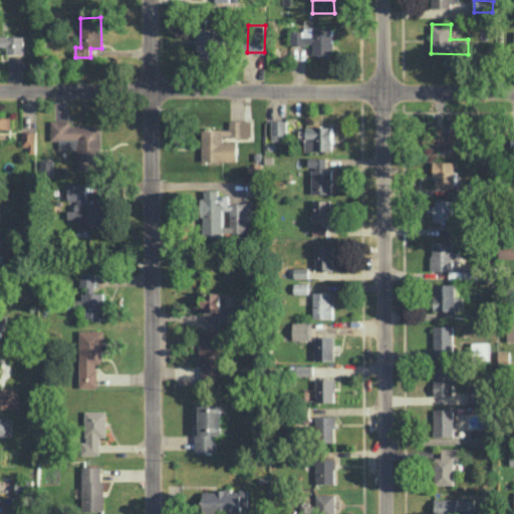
[(332,26),(303,27),(303,31),(291,31),(291,44),(313,43),(313,54),(333,53),(332,26)]
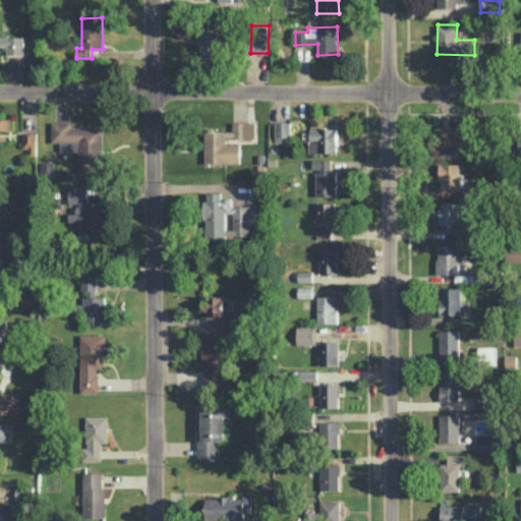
[(227,49),(226,31),(201,31),(203,59),(221,58),(220,49),(227,49)]
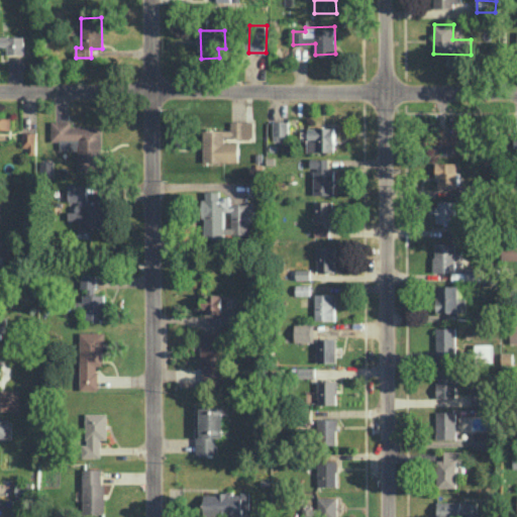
[(23,36),(0,35),(0,44),(6,44),(6,54),(23,54),(23,36)]
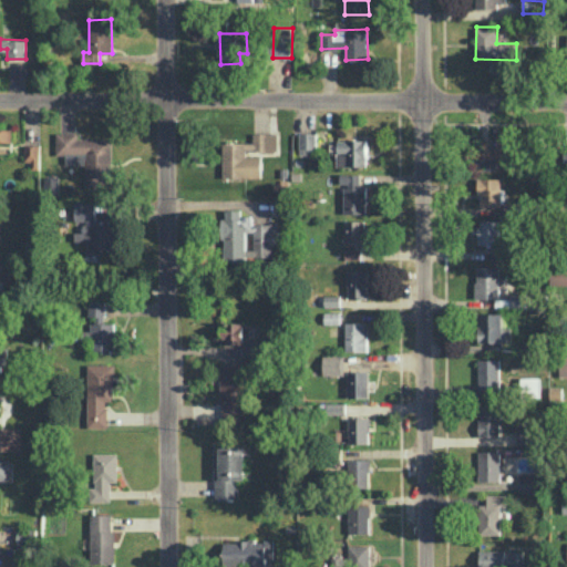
[(0,141),(12,141),(12,129),(0,129),(0,141)]
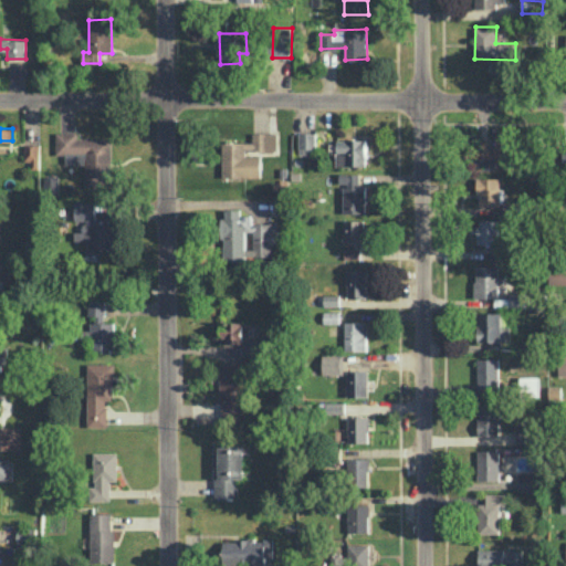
[(112,137),(79,138),(77,132),(56,133),(56,154),(65,154),(65,164),(85,164),(85,186),(112,186),(112,137)]
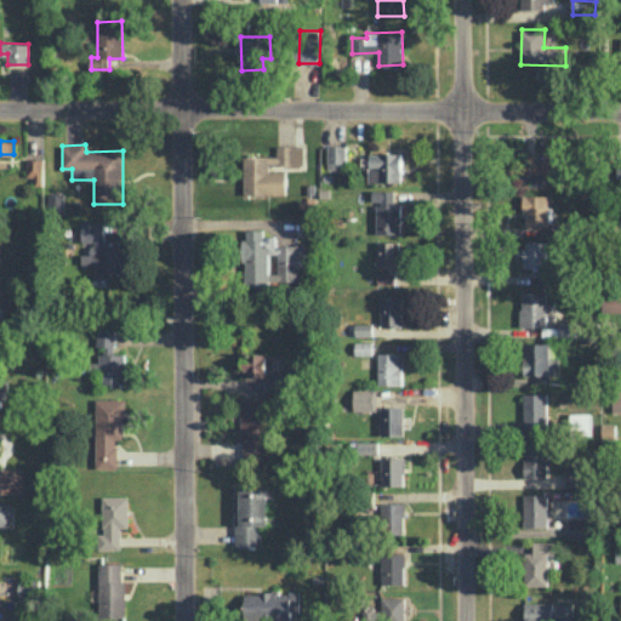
[(243,194),(286,194),(286,167),(305,167),(305,146),(277,146),(277,155),(244,155),(243,194)]
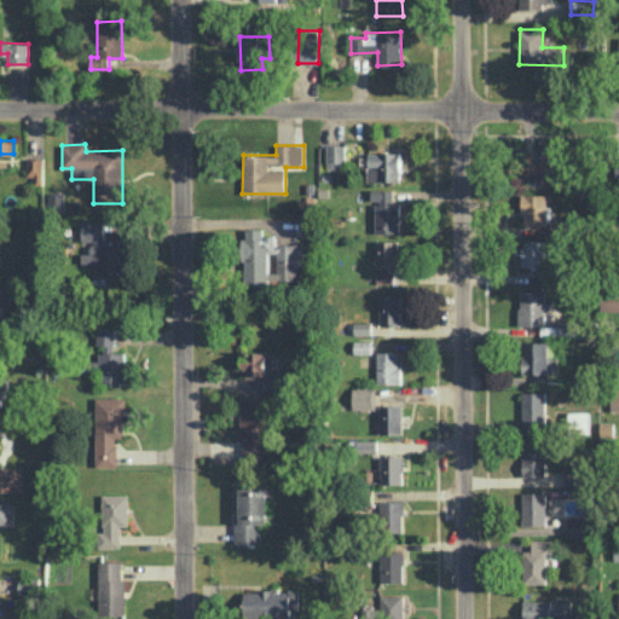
[(345,145),(328,145),(328,166),(346,166),(345,145)]
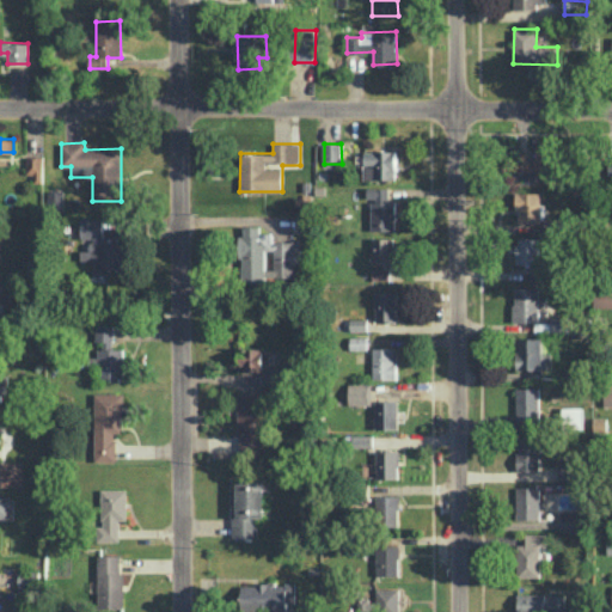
[(365,179),(396,179),(396,150),(363,151),(365,179)]
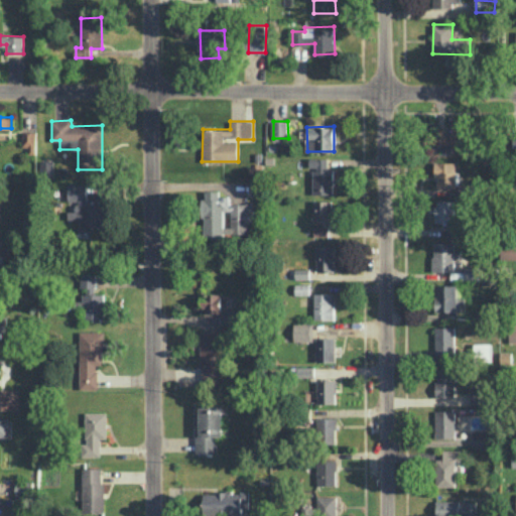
[(434,128),(434,143),(450,144),(450,147),(469,148),(470,128),(434,128)]
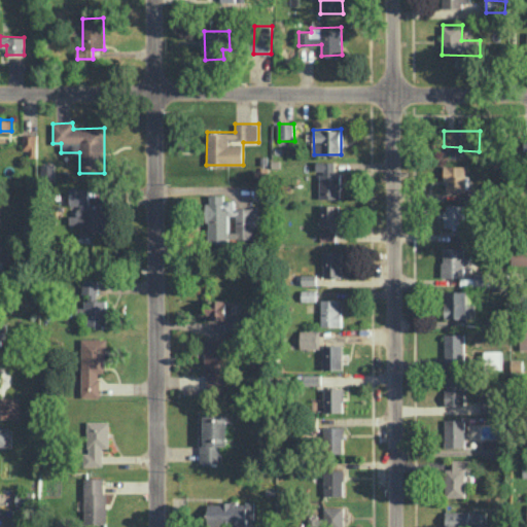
[(37,156),(36,134),(23,134),(23,149),(29,149),(29,156),(37,156)]
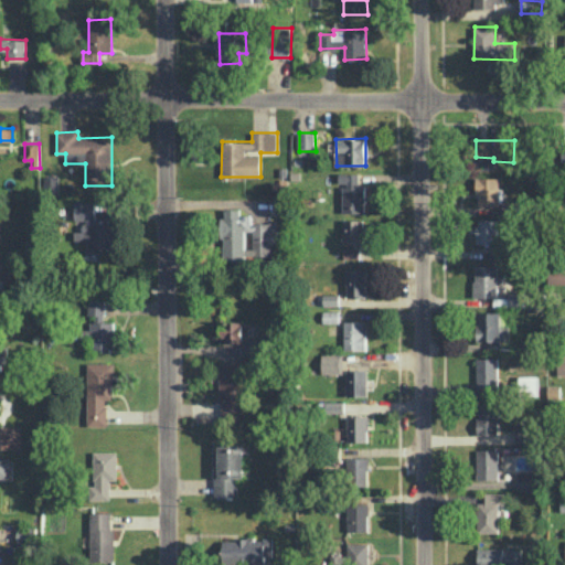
[(44,193),(59,194),(59,172),(45,172),(44,193)]
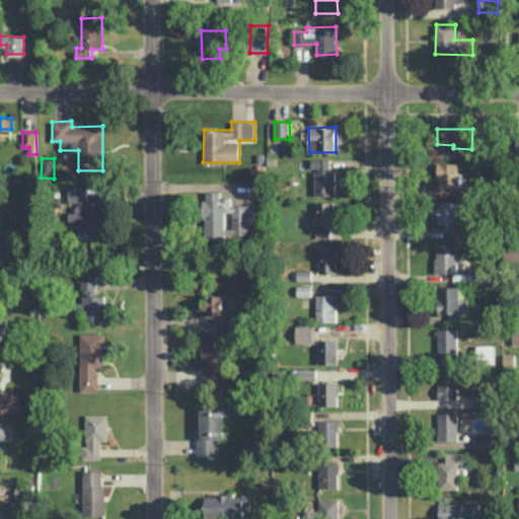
[(315,168),(315,195),(336,195),(336,170),(329,170),(329,158),(311,159),(311,168),(315,168)]
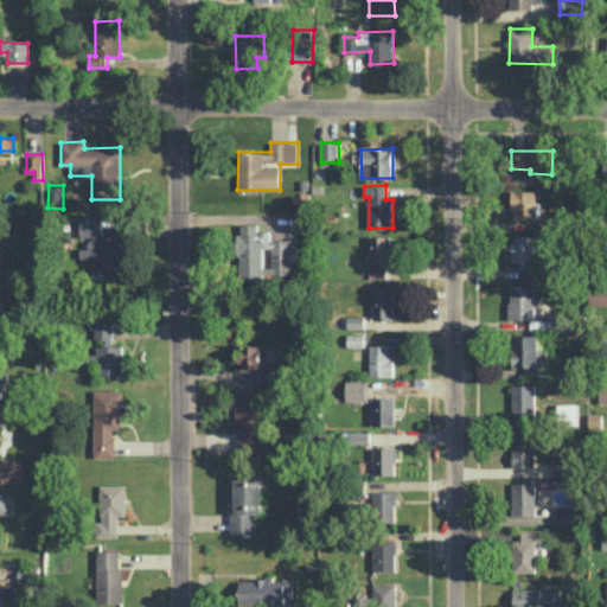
[(536,191),(512,190),(512,219),(541,221),(541,202),(536,200),(536,191)]
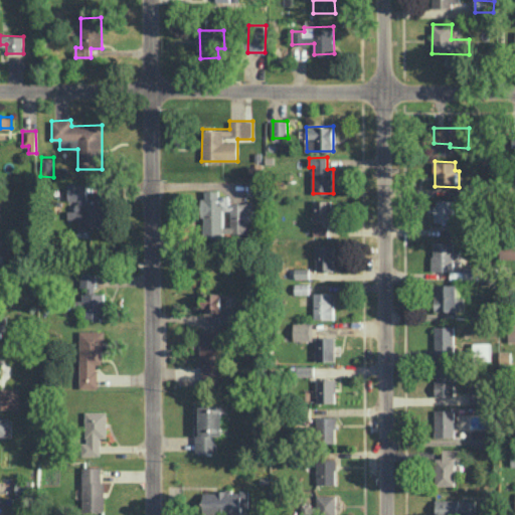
[(87,183),(68,183),(68,199),(76,199),(76,210),(68,210),(68,218),(78,218),(78,230),(92,230),(92,225),(105,225),(105,201),(87,201),(87,183)]
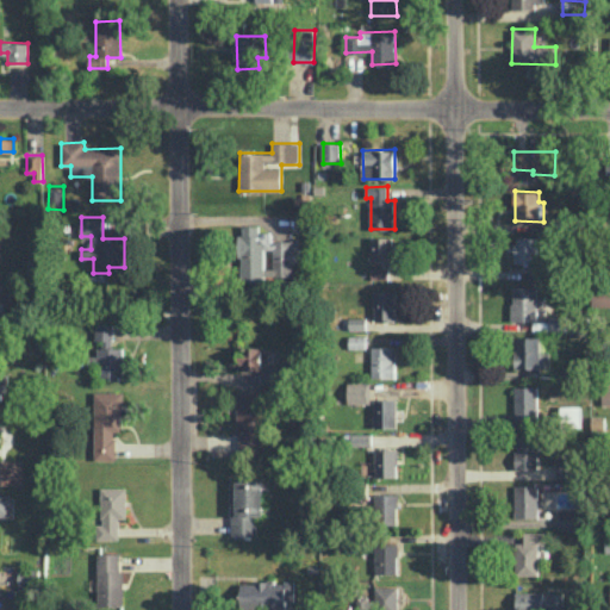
[(560,217),(543,217),(543,230),(560,230),(560,217)]
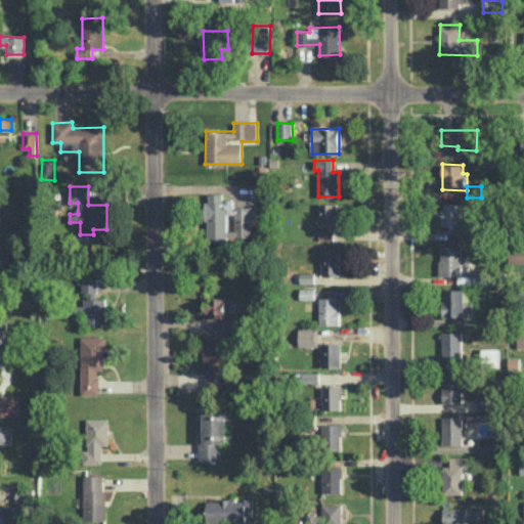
[(208,241),(227,239),(226,214),(233,214),(234,237),(252,236),(251,225),(263,224),(262,213),(256,213),(256,206),(232,207),(232,199),(223,200),(222,192),(205,193),(208,241)]
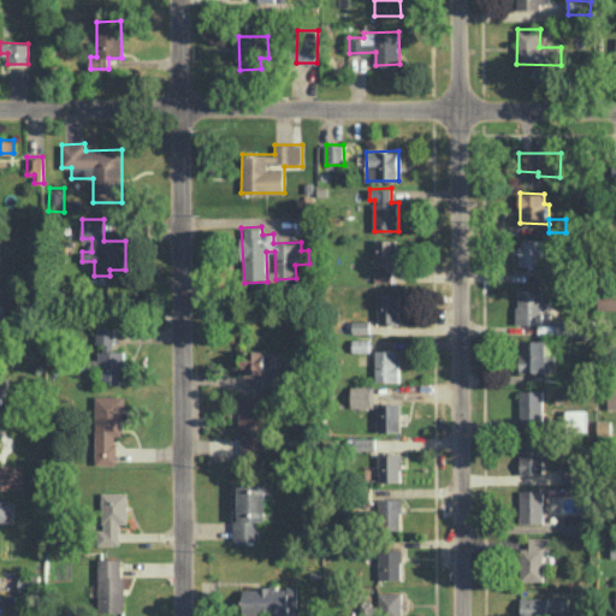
[(397,238),(375,238),(375,265),(397,265),(397,238)]
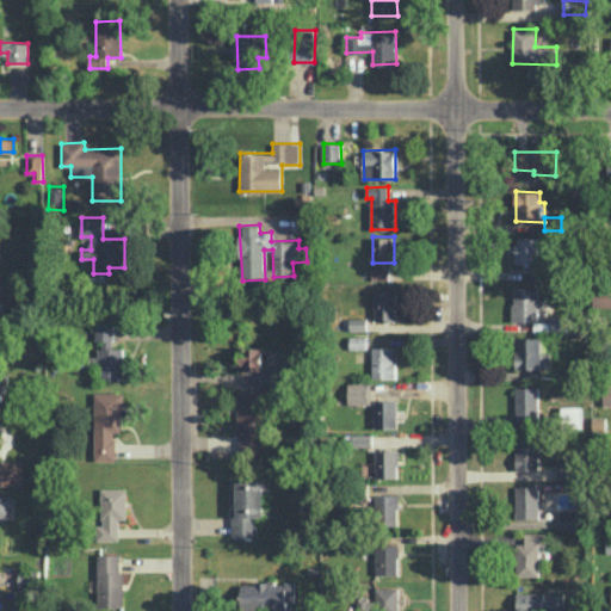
[(539,263),(539,238),(519,236),(519,263),(539,263)]
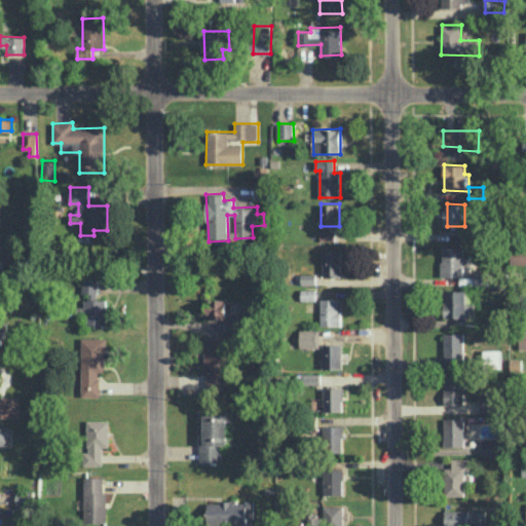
[(335,239),(335,231),(321,231),(321,239),(335,239)]
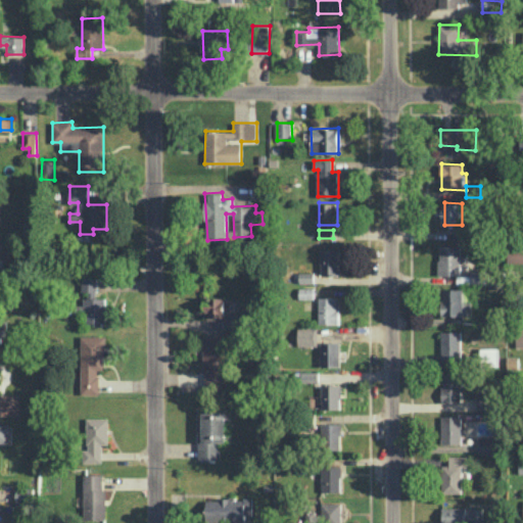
[(461,245),(438,246),(439,275),(461,275),(461,245)]
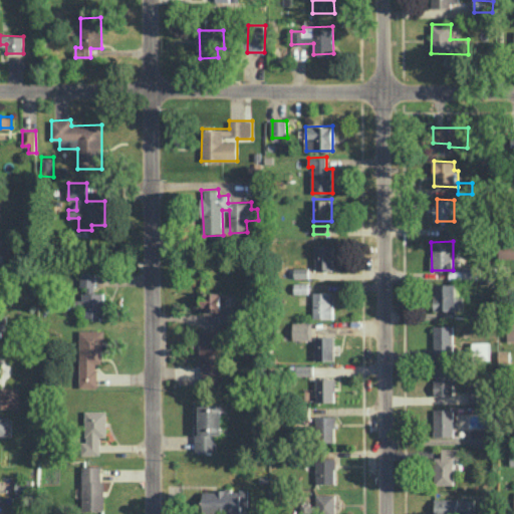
[(513,244),(499,244),(499,258),(513,258),(513,244)]
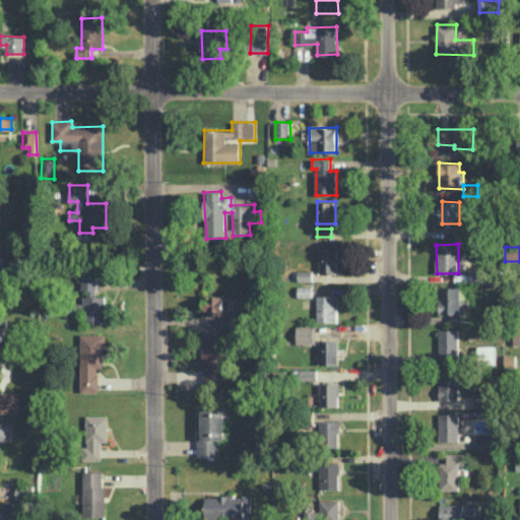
[(319,248),(319,272),(337,272),(337,248),(319,248)]
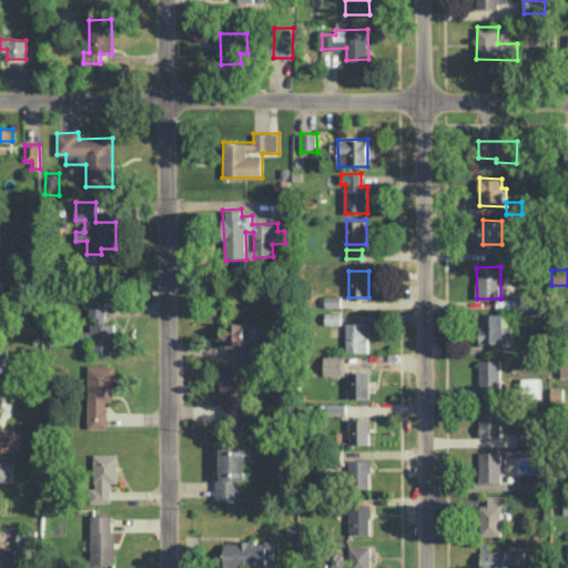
[(527,293),(511,294),(511,306),(527,306),(527,293)]
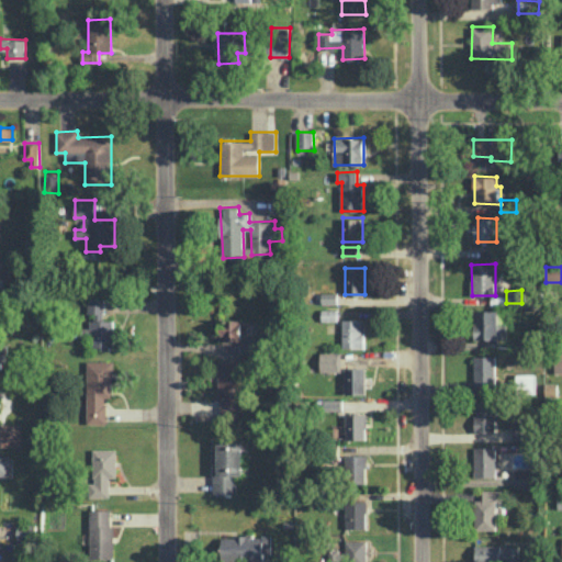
[(338,292),(322,292),(322,303),(338,304),(338,292)]
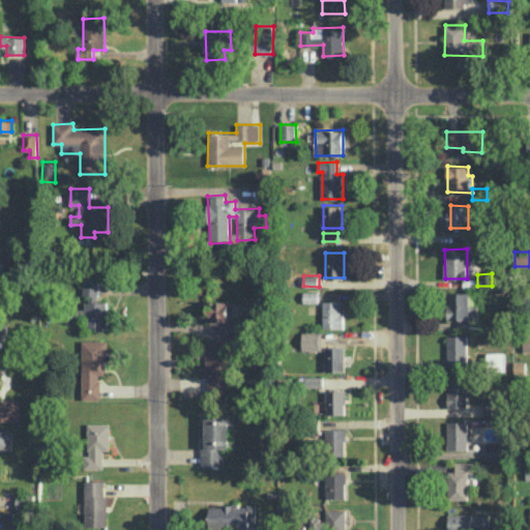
[(108,327),(108,301),(98,301),(98,278),(83,278),(83,296),(86,296),(86,308),(77,308),(77,327),(108,327)]
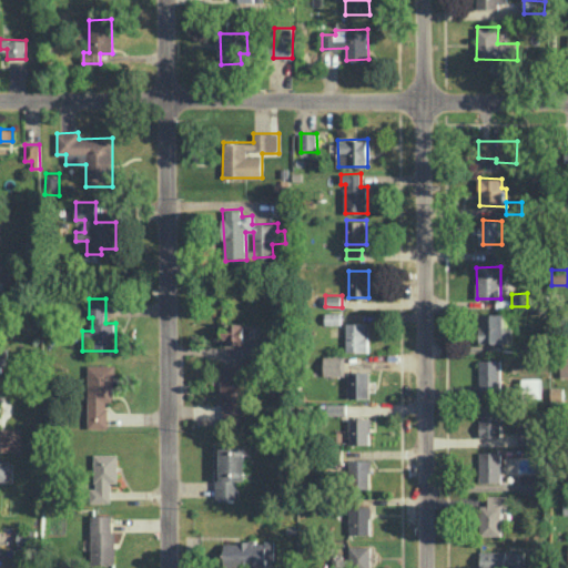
[(341,313),(325,312),(325,324),(341,324),(341,313)]
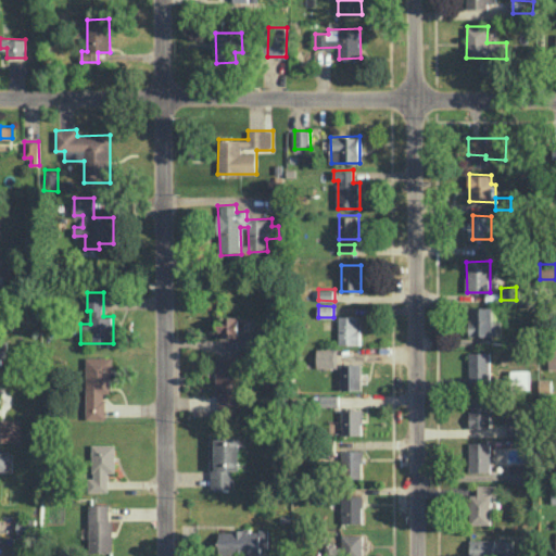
[(469,306),(469,336),(502,335),(501,319),(493,319),(493,306),(469,306)]
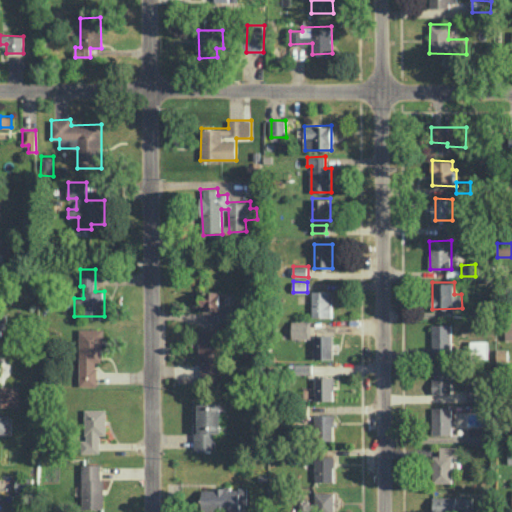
[(201,310),(224,311),(225,291),(202,290),(201,310)]
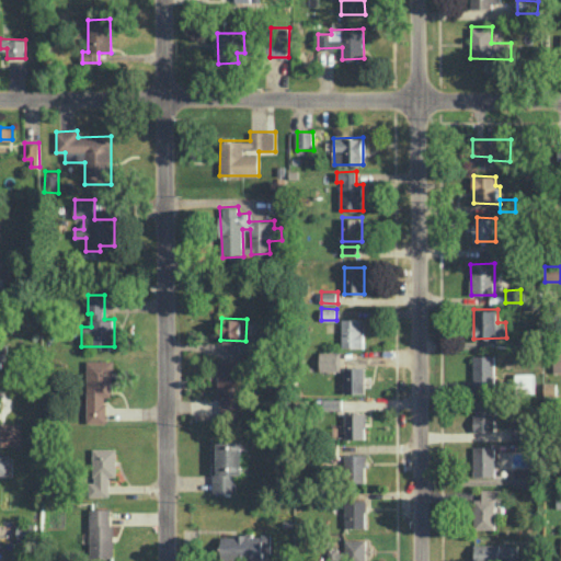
[(342,346),(364,347),(364,319),(342,318),(342,346)]
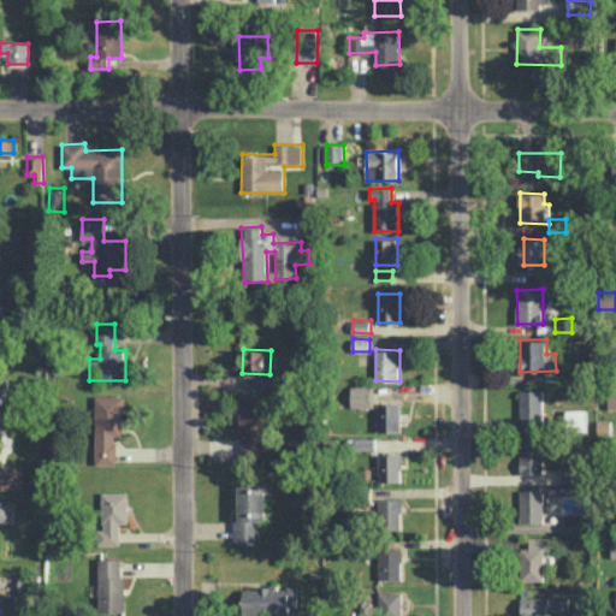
[(374,386),(351,385),(351,407),(374,407),(374,386)]
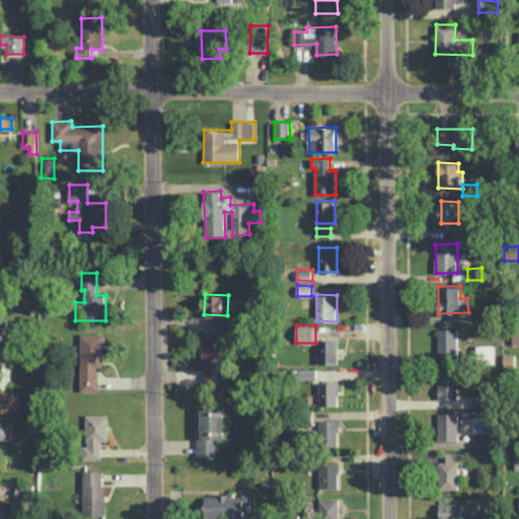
[(438,356),(458,355),(457,327),(438,328),(438,356)]
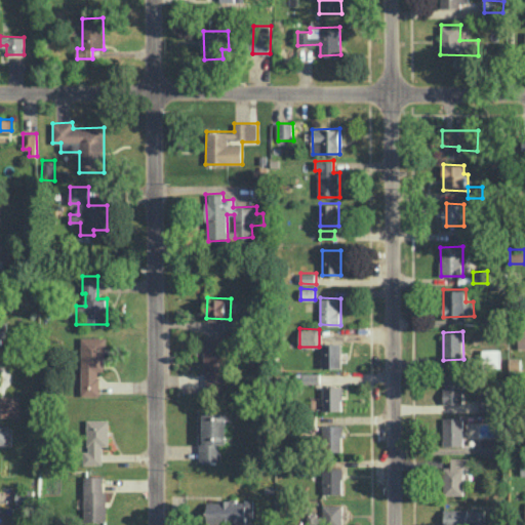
[(82,395),(99,395),(99,370),(107,370),(106,336),(81,336),(82,395)]
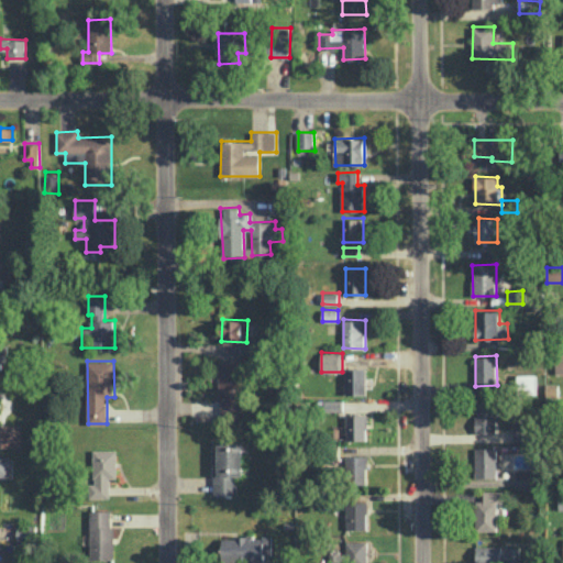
[(242,361),(220,362),(220,417),(244,417),(242,361)]
